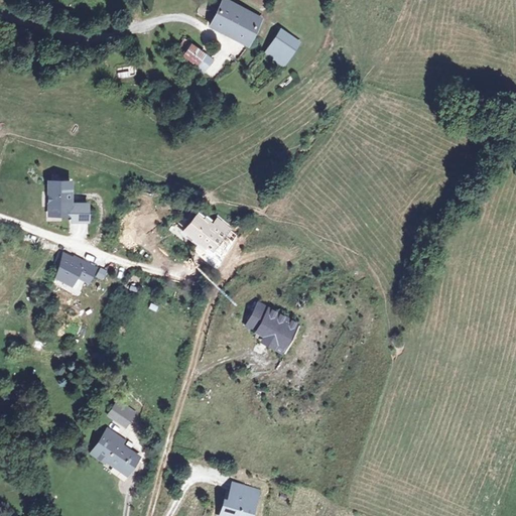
[(251,32),(264,3),(256,0),(206,0),(202,14),(212,18),(251,32)]
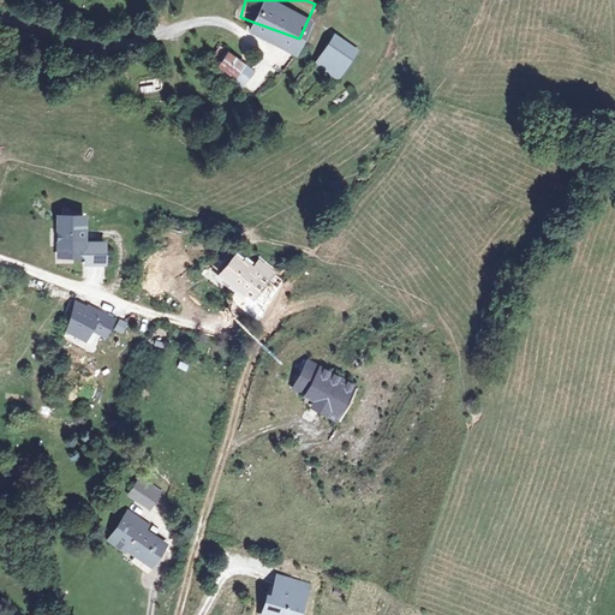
[(216,36),(209,33),(201,51),(231,65),(240,48),(216,36)]
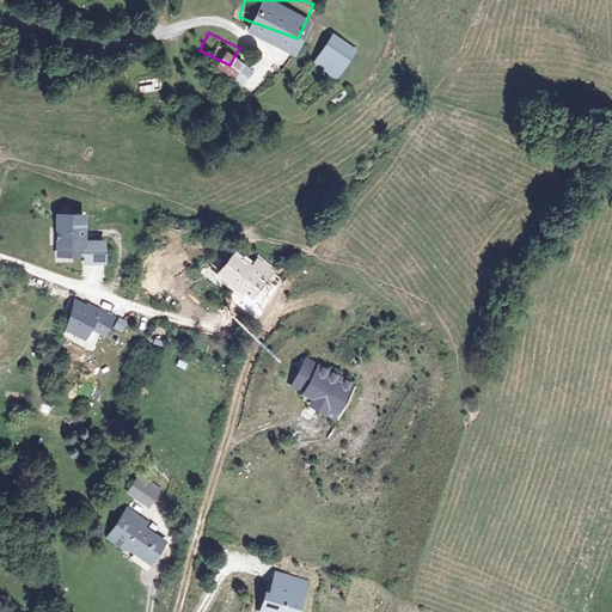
[(328,49),(330,38),(323,37),(318,44),(328,49)]
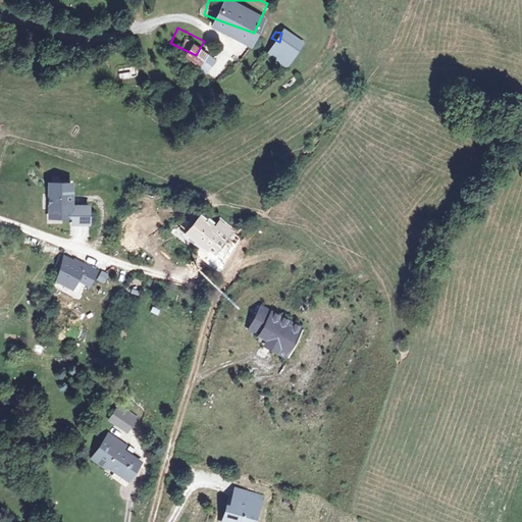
[(117,69),(118,79),(131,77),(129,67),(117,69)]
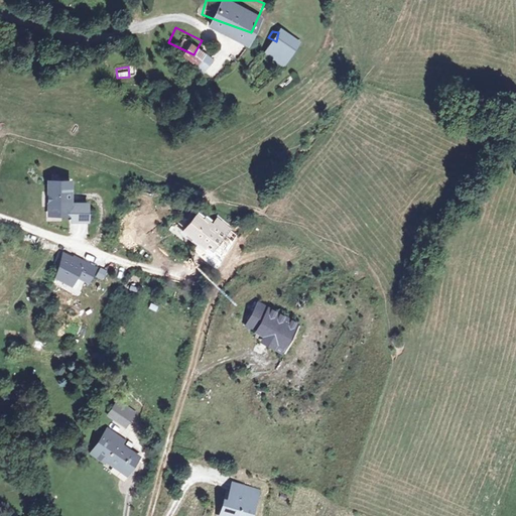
[(48,180),(48,218),(92,217),(92,203),(75,203),(75,180),(48,180)]
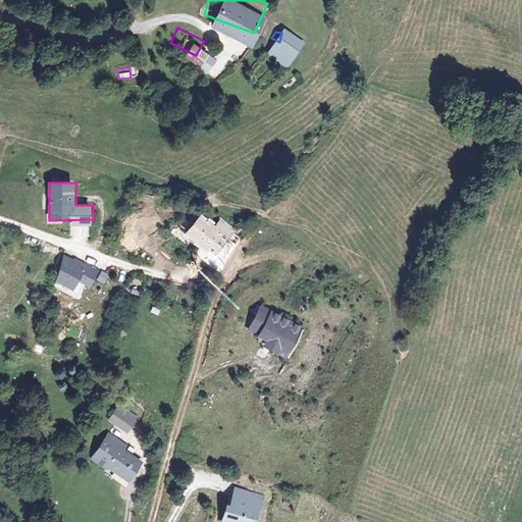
[(210,219),(208,222),(201,216),(188,232),(204,246),(196,254),(208,263),(231,237),(210,219)]
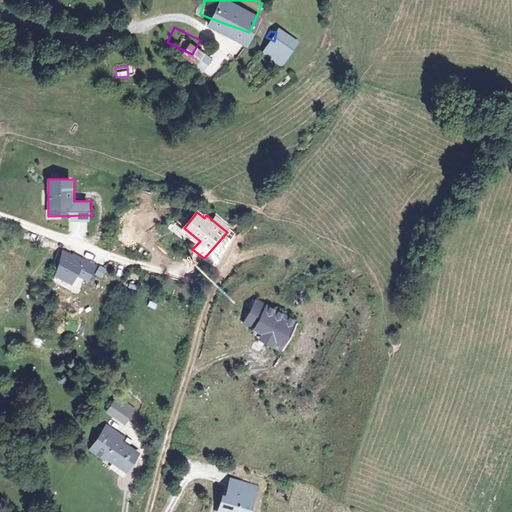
[(99,266),(83,258),(75,274),(90,282),(99,266)]
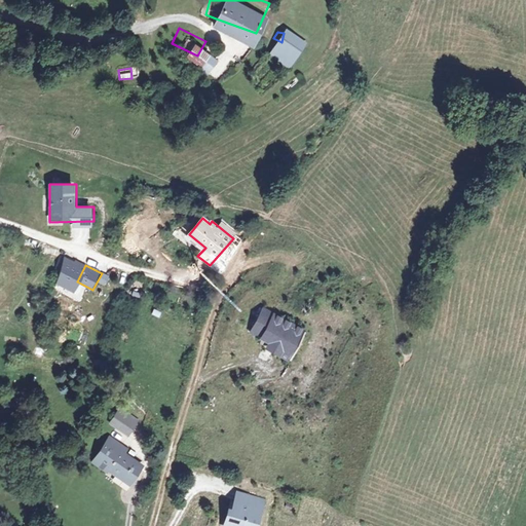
[(293,357),(306,325),(262,307),(249,339),(293,357)]
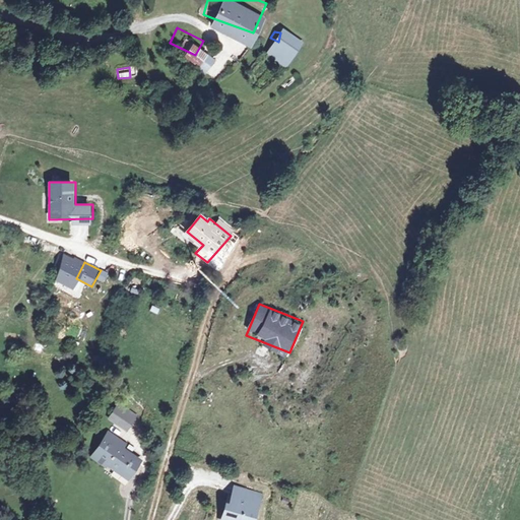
[(126,429),(135,416),(129,410),(132,407),(121,400),(111,415),(126,429)]
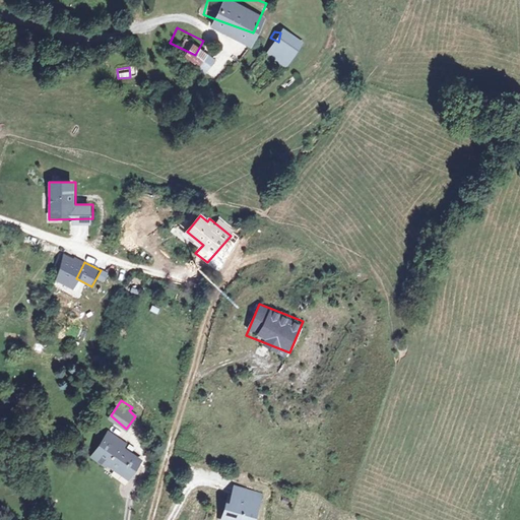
[(132,449),(128,453),(121,447),(124,443),(109,430),(91,452),(115,470),(118,466),(127,472),(136,460),(134,459),(138,454),(132,449)]
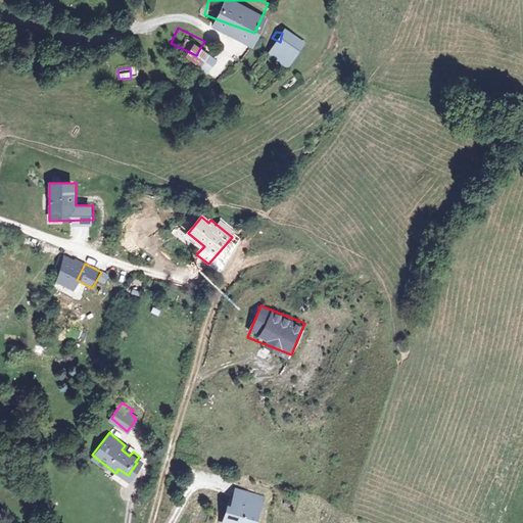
[(254,522),(262,505),(259,504),(263,496),(238,488),(232,506),(229,505),(225,515),(234,520),(233,522),(254,522)]
